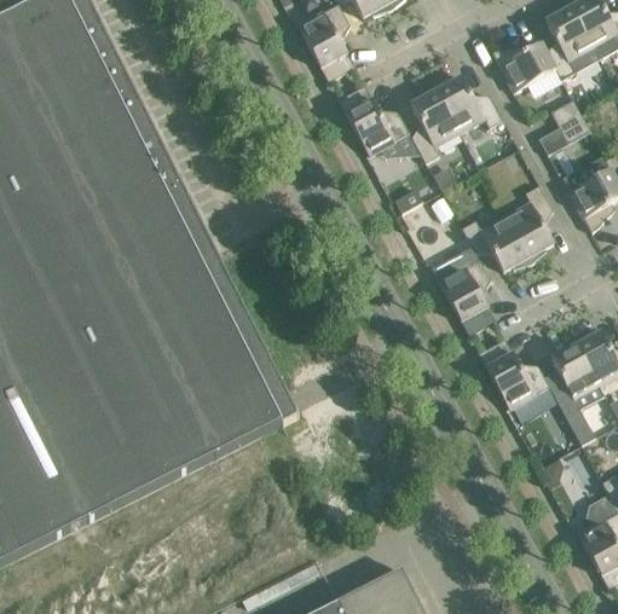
[(0,566),(283,424),(300,416),(90,0),(41,0),(0,21),(0,566)]
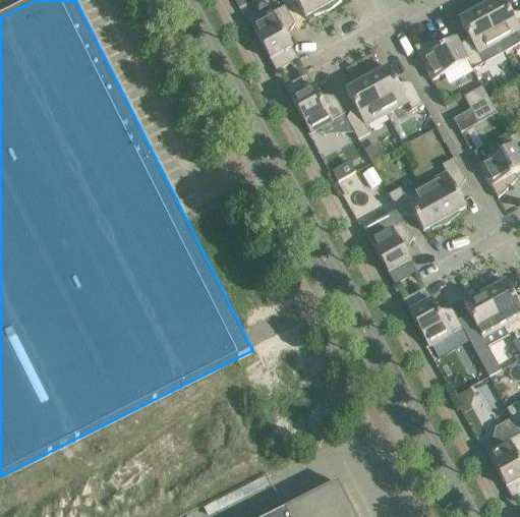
[(283,0),(297,0),(306,16),(330,8),(325,0),(283,0)]
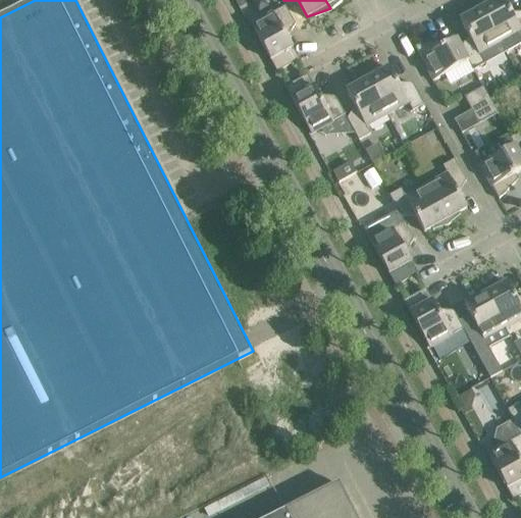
[(325,0),(330,8),(340,0),(325,0)]
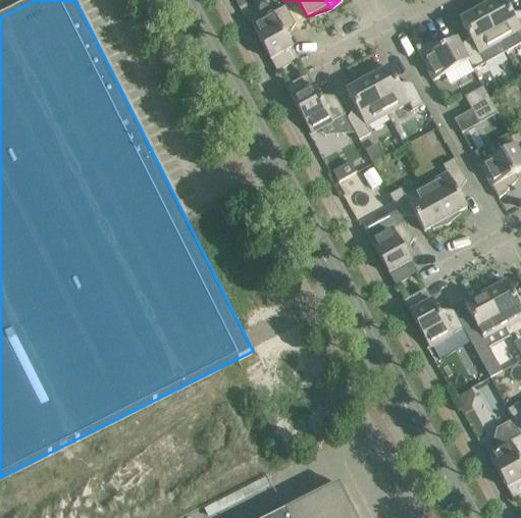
[(482,0),(479,1),(502,41),(506,49),(520,41),(520,11),(515,15),(512,9),(506,0),(482,0)]
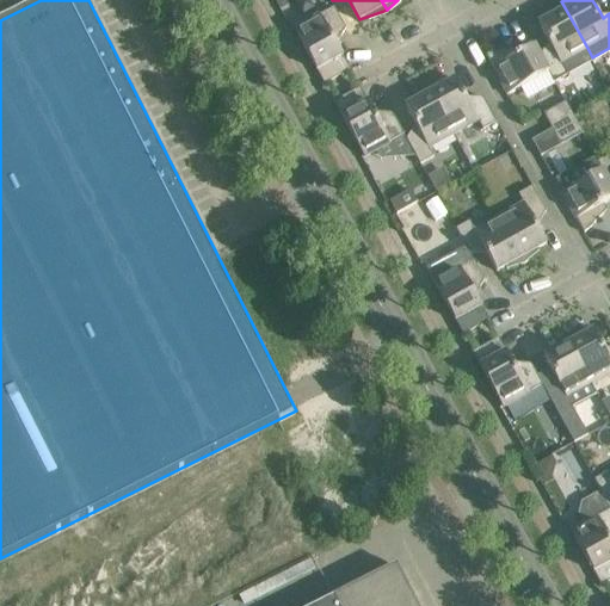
[(561,1),(538,19),(549,38),(553,45),(542,51),(541,53),(540,53),(549,68),(554,78),(567,70),(568,70),(592,57),(587,48),(561,1)]
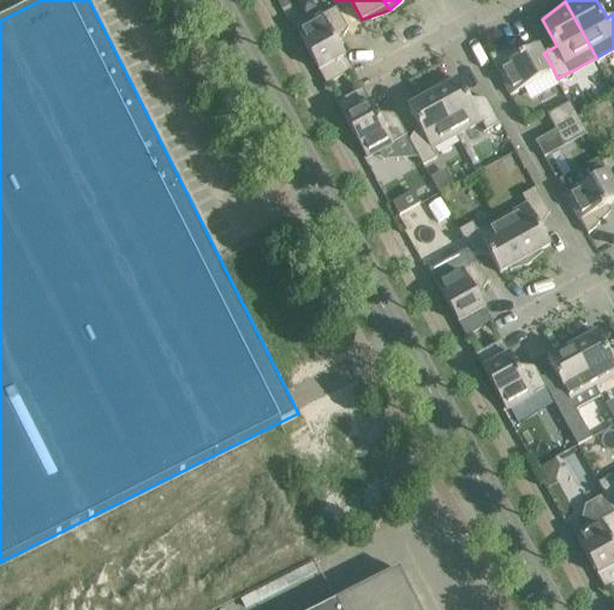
[(297,25),(327,82),(353,66),(337,36),(340,30),(344,33),(349,25),(337,4),(323,11),(297,25)]
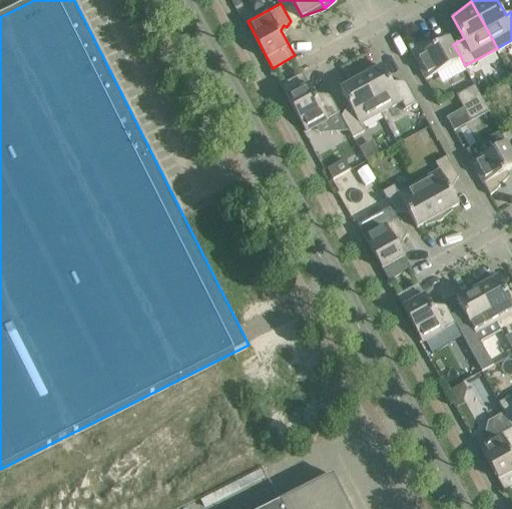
[(430,37),(409,43),(415,54),(415,55),(427,76),(461,57),(453,44),(454,44),(449,36),(434,44),(430,37)]
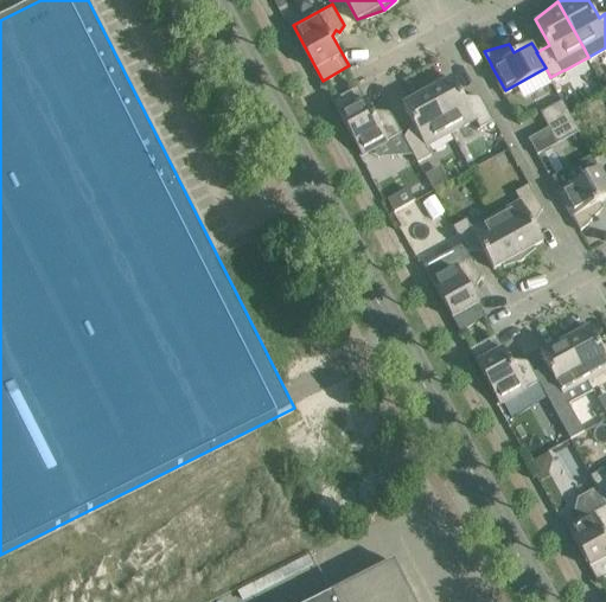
[(452,74),(426,83),(451,129),(476,116),(480,126),(493,117),(479,93),(466,100),(452,74)]
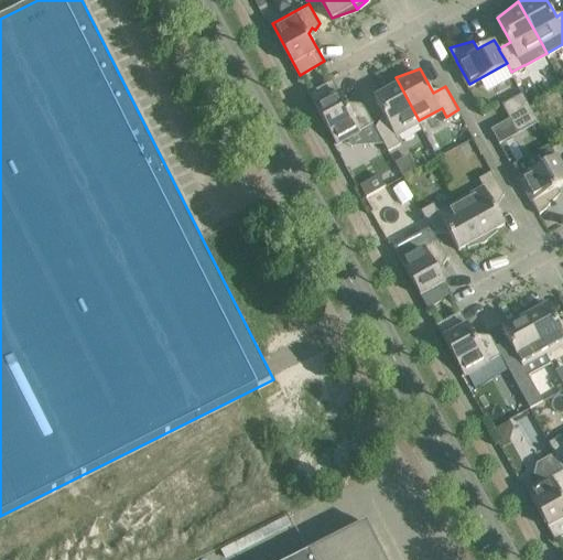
[(348,106),(333,77),(309,90),(337,141),(360,128),(374,121),(363,101),(355,101),(355,106),(348,106)]
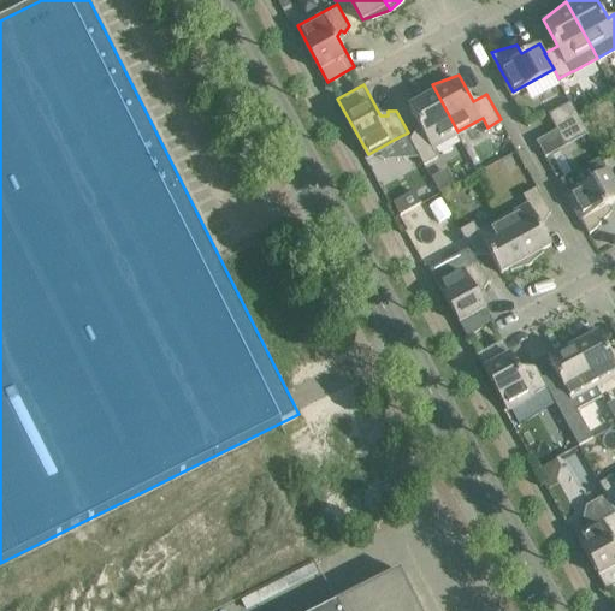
[(433,144),(457,131),(432,84),(409,102),(424,129),(411,136),(424,161),(438,154),(433,144)]
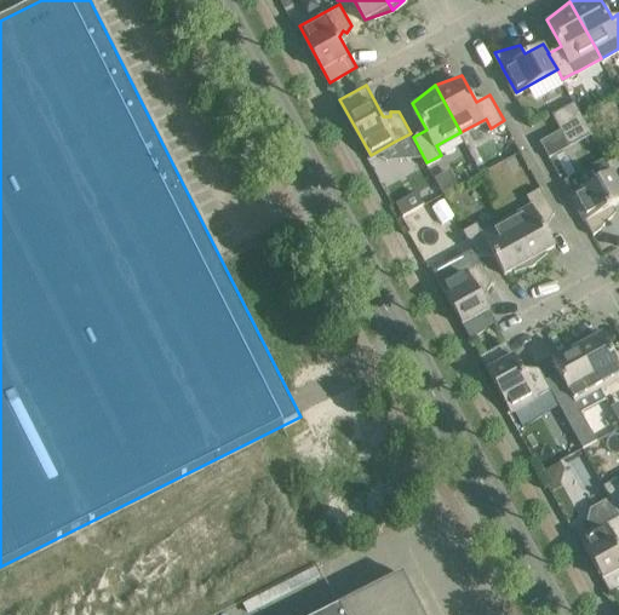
[(552,111),(561,127),(584,115),(575,99),(552,111)]
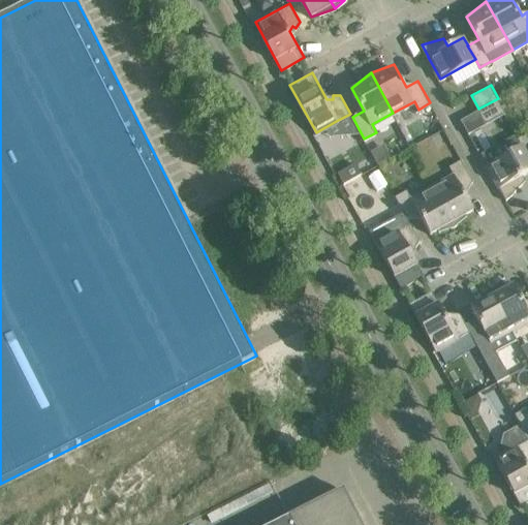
[(505,111),(498,98),(478,109),(486,122),(505,111)]
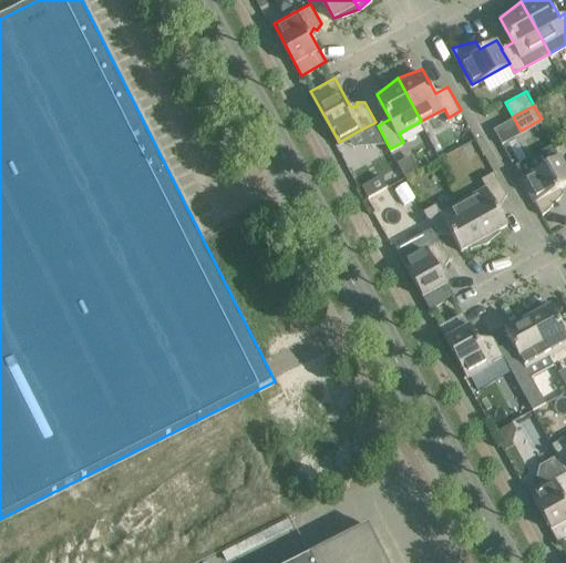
[(565,141),(555,146),(559,155),(565,165),(565,141)]
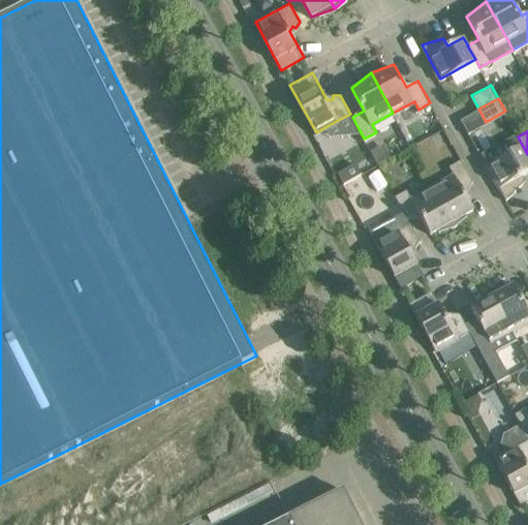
[(520,176),(527,171),(527,154),(522,145),(487,164),(499,186),(506,198),(523,182),(520,176)]
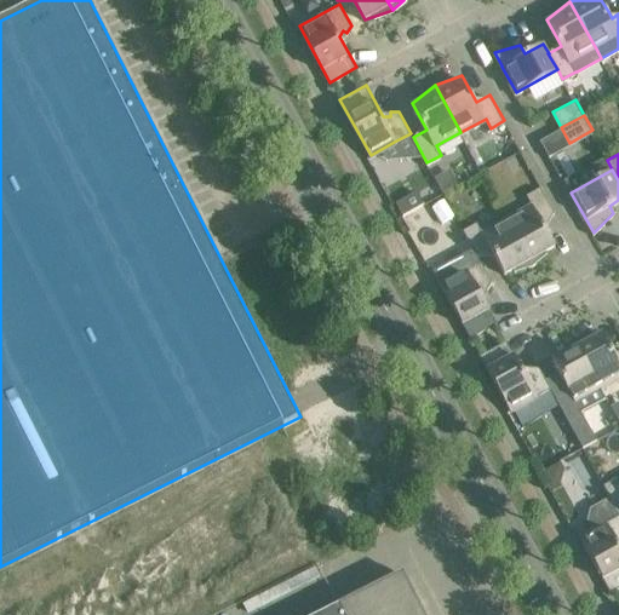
[(532,202),(506,217),(533,264),(556,246),(542,219),(555,212),(540,185),(527,194),(532,202)]
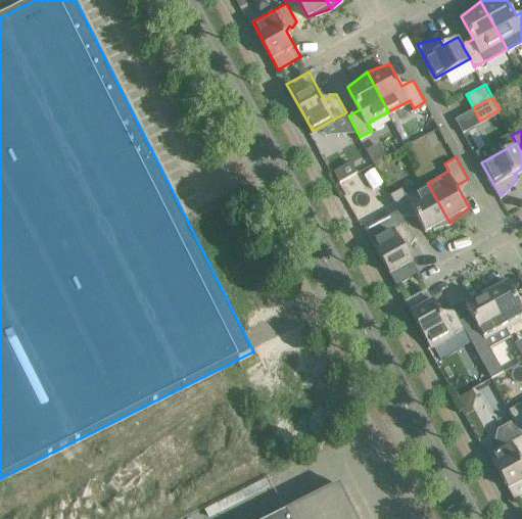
[(340,181),(358,171),(351,159),(334,170),(340,181)]
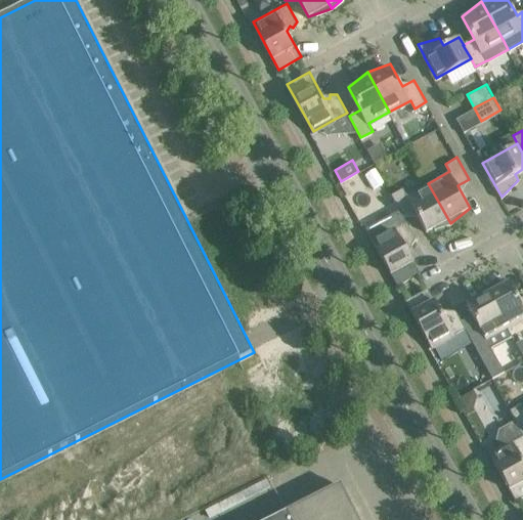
[(427,231),(450,223),(428,183),(407,195),(403,186),(391,192),(400,209),(403,215),(415,209),(427,231)]
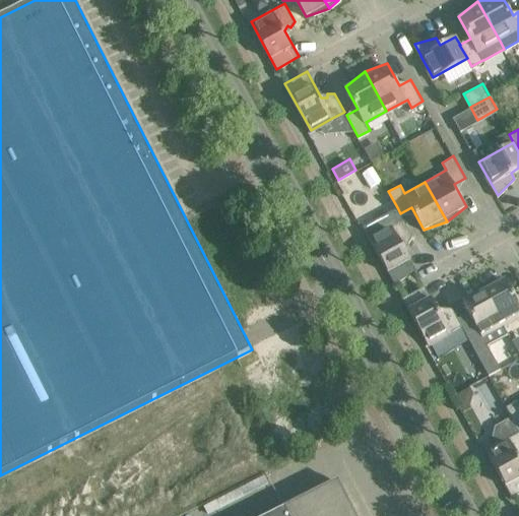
[(381,217),(364,227),(369,235),(394,282),(416,270),(404,248),(412,235),(402,216),(400,213),(397,207),(381,217)]
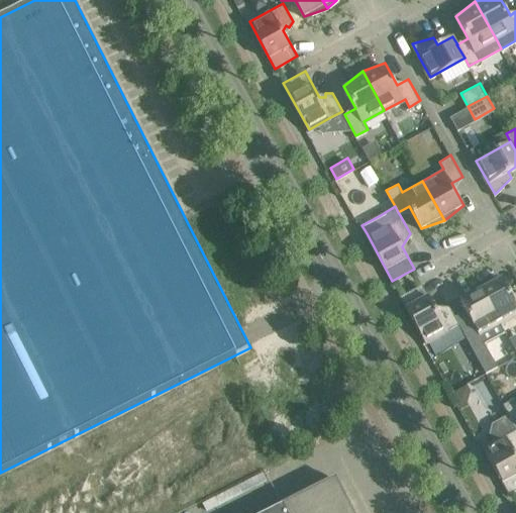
[(502,275),(480,283),(501,322),(515,314),(515,296),(514,297),(502,275)]
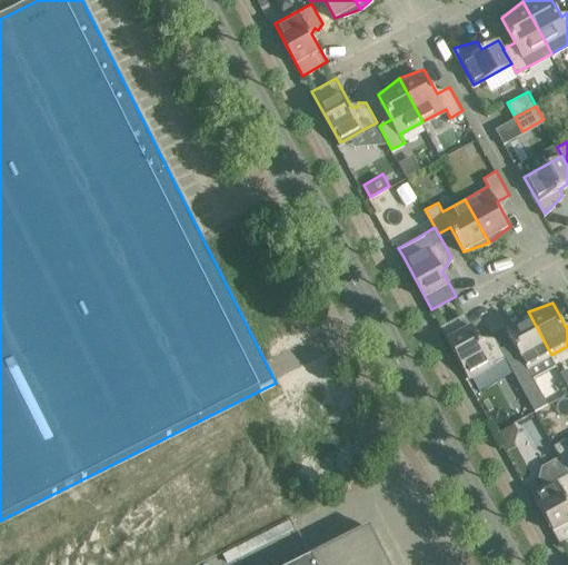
[(465,311),(440,325),(469,376),(471,375),(479,388),(514,370),(508,359),(506,356),(495,336),(478,335),(465,311)]
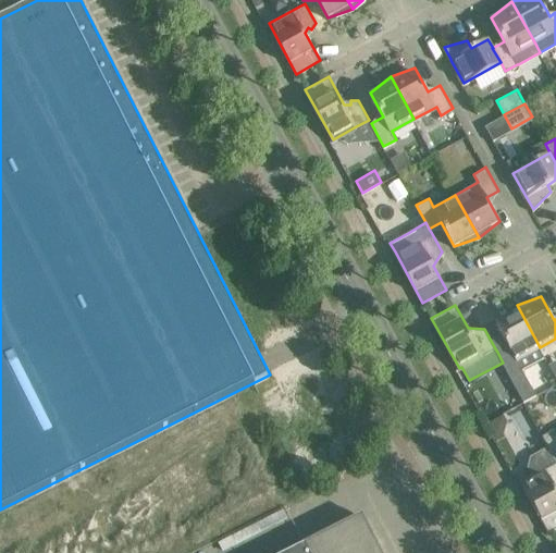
[(517,305),(496,321),(506,340),(509,345),(498,352),(497,352),(503,363),(510,376),(524,401),(536,393),(522,368),(544,356),(540,347),(517,305)]
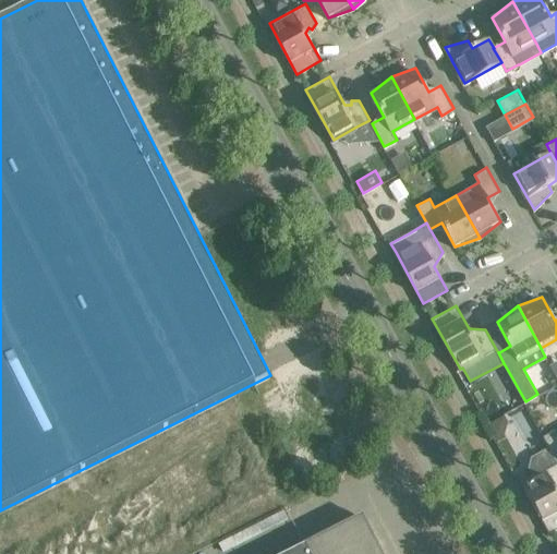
[(505,412),(488,422),(492,426),(496,434),(497,437),(505,434),(509,420),(505,412)]
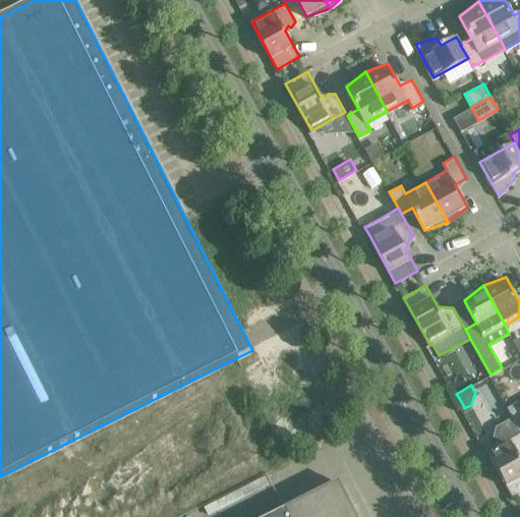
[(507,405),(513,416),(519,427),(519,399),(507,405)]
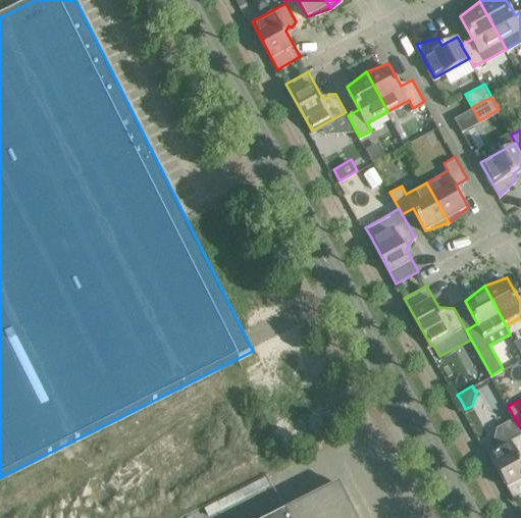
[(500,444),(488,450),(514,498),(520,494),(520,428),(514,417),(498,426),(495,435),(500,444)]
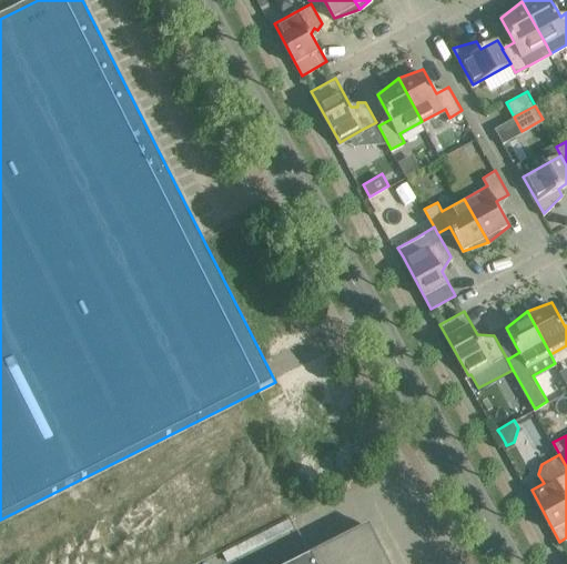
[(390,563),(368,523),(286,563),(390,563)]
